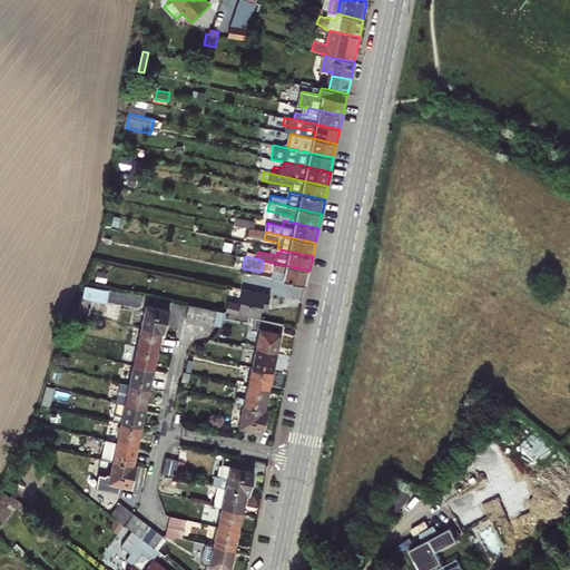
[(272,278),(306,285),(310,271),(263,261),(262,269),(273,272),(272,278)]
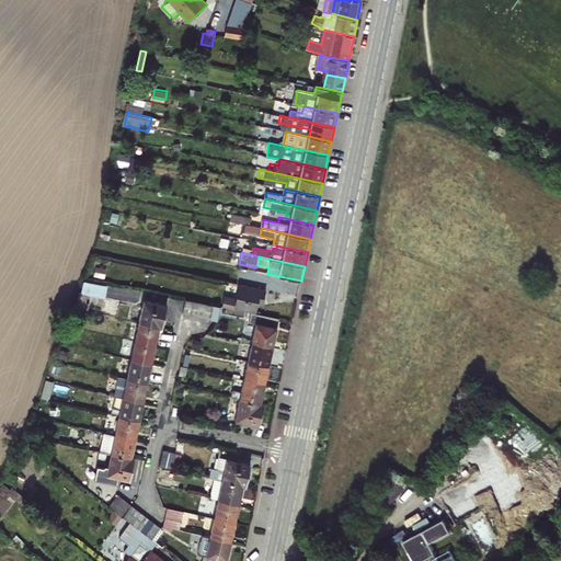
[(105,298),(109,286),(86,282),(82,294),(88,295),(105,298)]
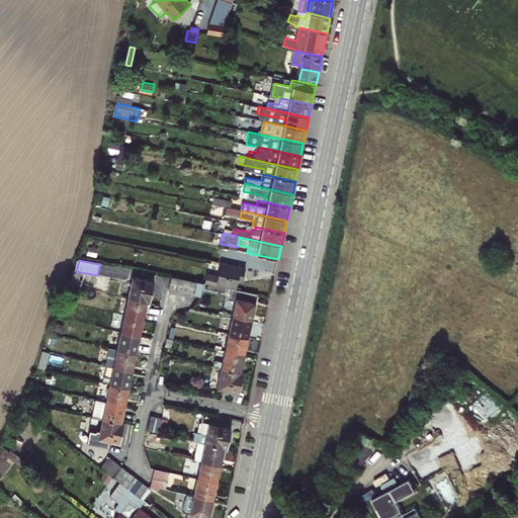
[(222,263),(217,285),(233,289),(236,289),(238,281),(239,277),(245,279),(247,268),(222,263)]
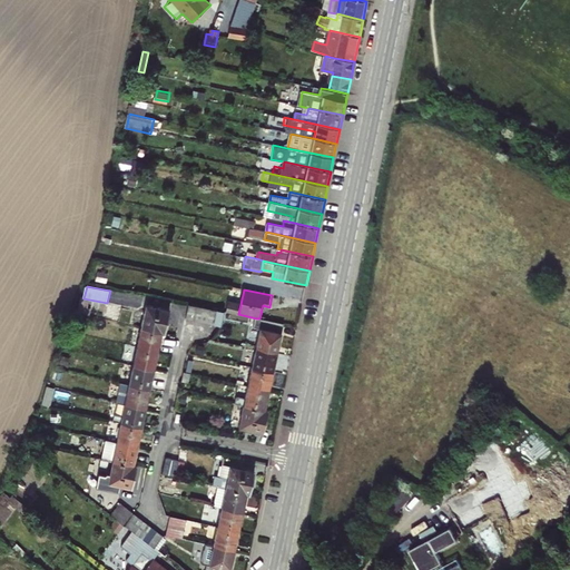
[(89,300),(84,298),(82,297),(79,314),(90,316),(92,308),(88,308),(89,300)]
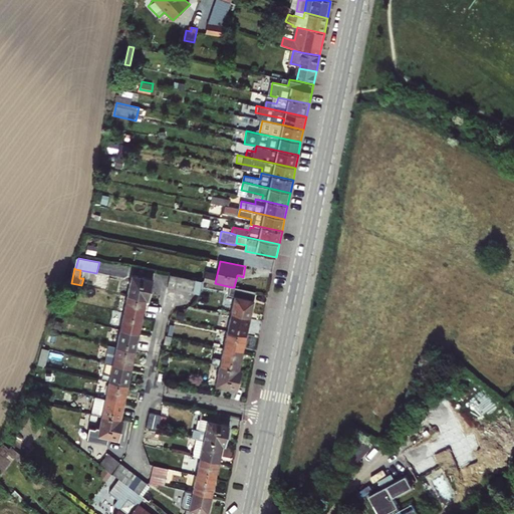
[(132,274),(127,294),(150,299),(154,279),(132,274)]
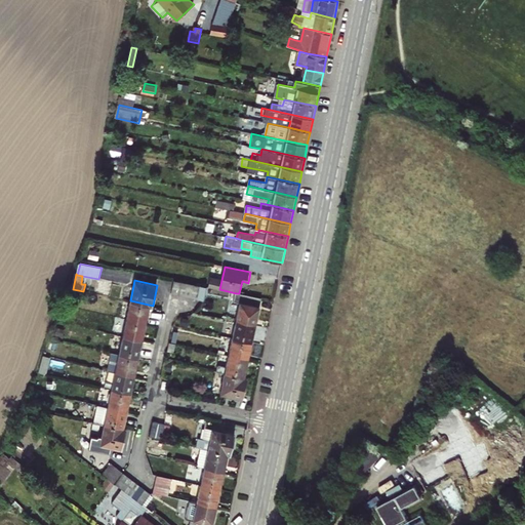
[(174,280),(171,293),(177,294),(180,282),(174,280)]
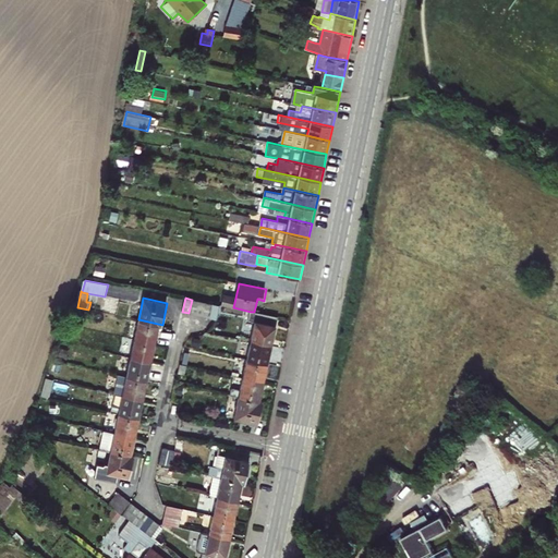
[(195,314),(198,301),(192,300),(189,313),(195,314)]
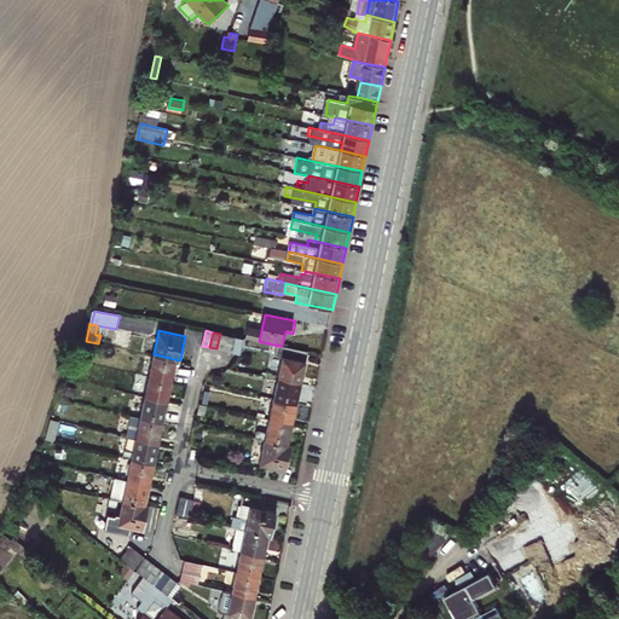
[(225,351),(227,335),(220,334),(217,348),(225,351)]
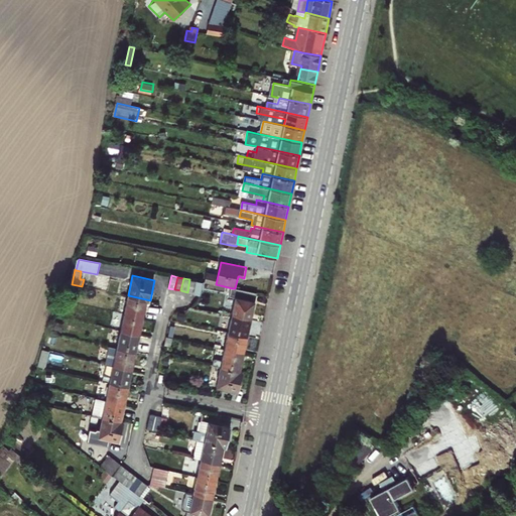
[(194,293),(197,280),(189,279),(187,292),(194,293)]
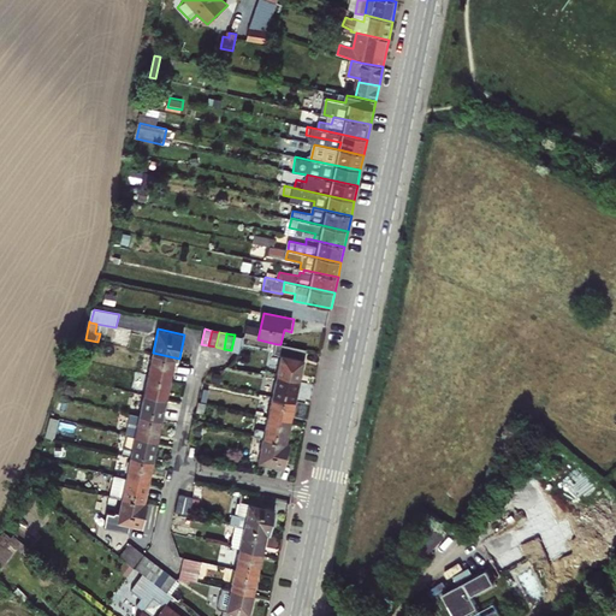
[(243,337),(235,335),(231,350),(240,353),(243,337)]
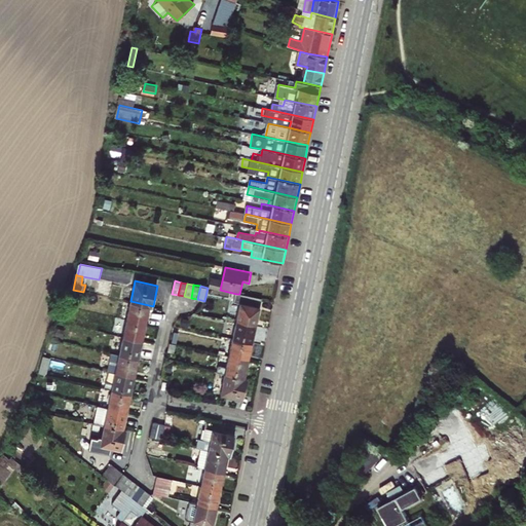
[(237,321),(257,326),(262,299),(239,294),(236,294),(234,302),(241,303),(237,321)]
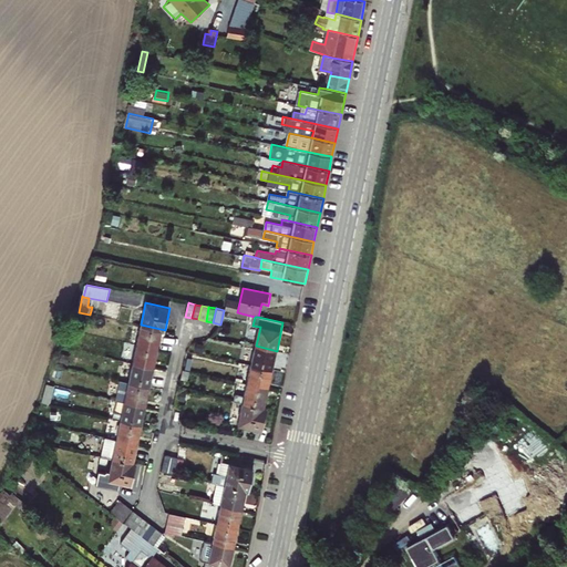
[(165,330),(141,325),(136,344),(157,349),(162,331),(164,331),(165,330)]
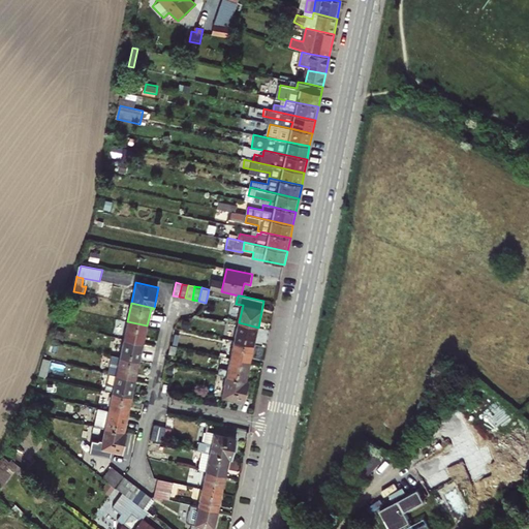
[(147,325),(127,321),(124,339),(144,343),(147,325)]
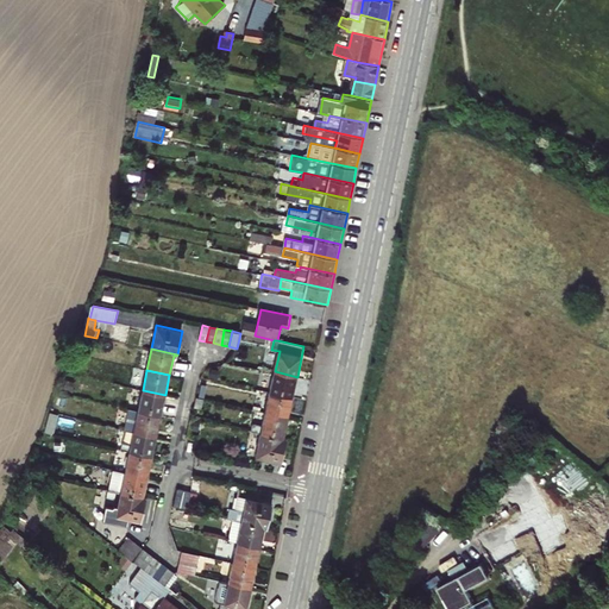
[(270,393),(293,397),(297,377),(275,371),(270,393)]
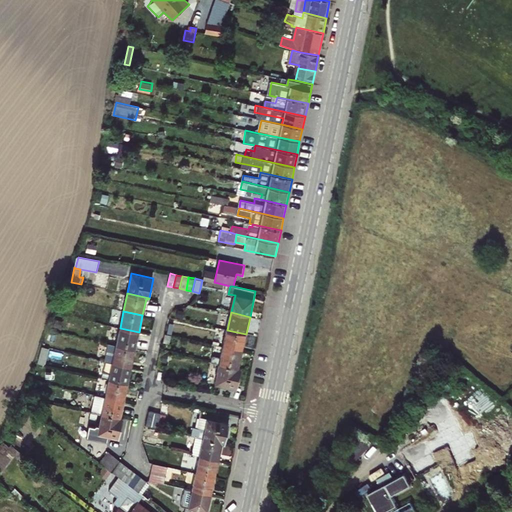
[(139,332),(120,328),(116,345),(135,349),(139,332)]
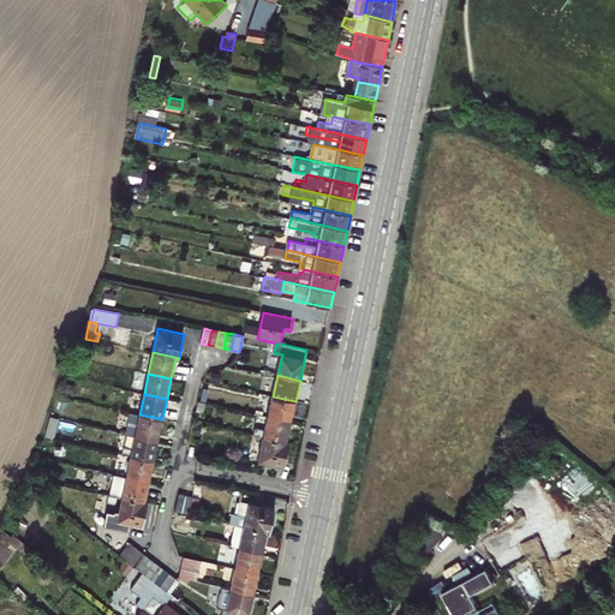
[(268,417),(291,422),(296,401),(273,396),(268,417)]
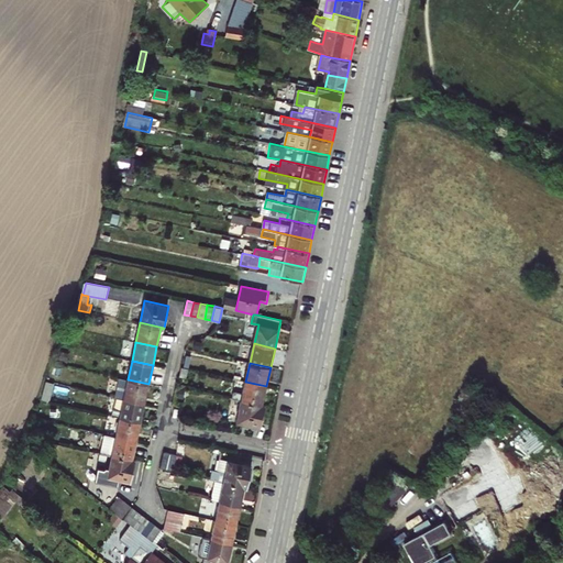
[(187,377),(188,368),(181,367),(179,376),(187,377)]
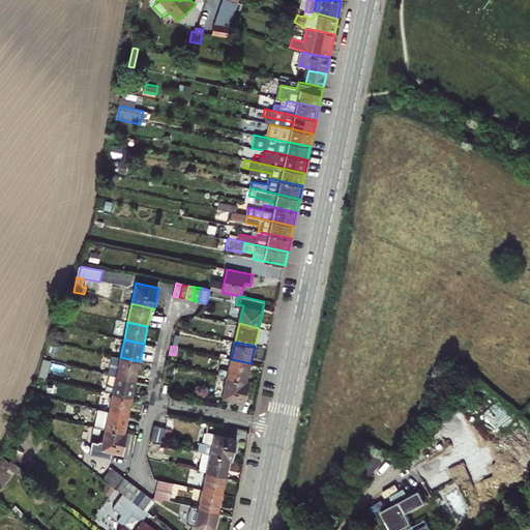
[(140,361),(120,357),(113,356),(109,373),(116,375),(137,379),(140,361)]
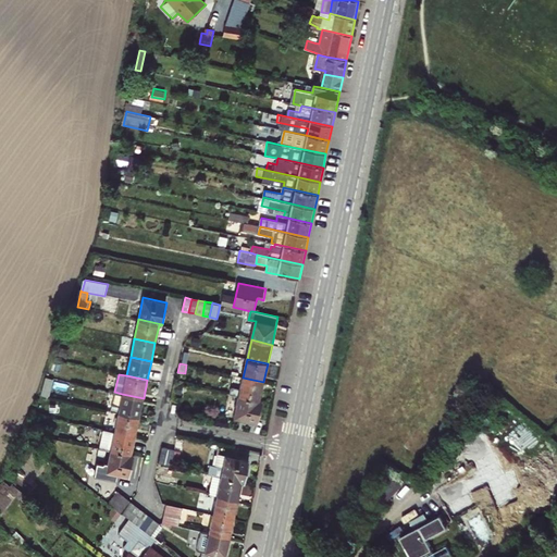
[(49,398),(53,380),(46,378),(41,396),(49,398)]
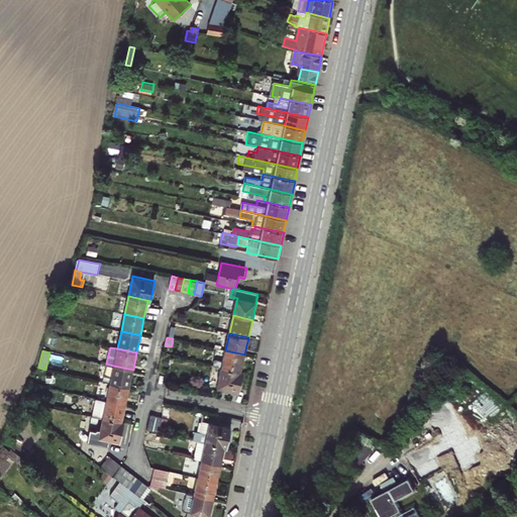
[(222,368),(243,373),(243,372),(240,371),(244,354),(225,350),(223,362),(216,360),(215,367),(222,368)]
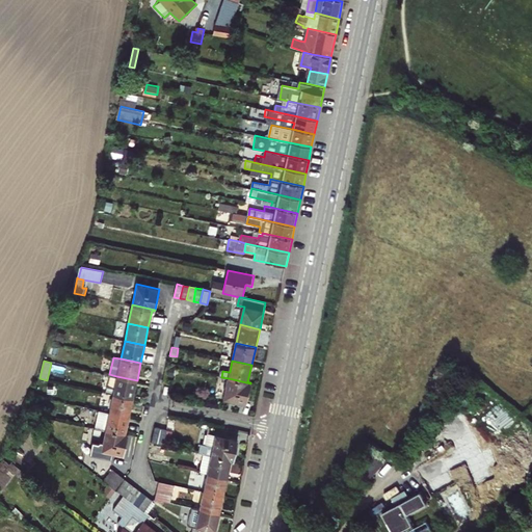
[(168,383),(173,367),(167,366),(163,382),(168,383)]
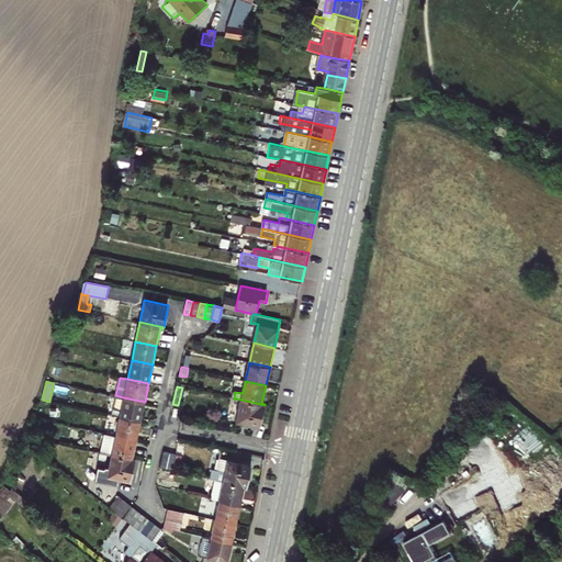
[(145,402),(123,397),(121,409),(113,407),(111,415),(120,416),(141,422),(145,402)]
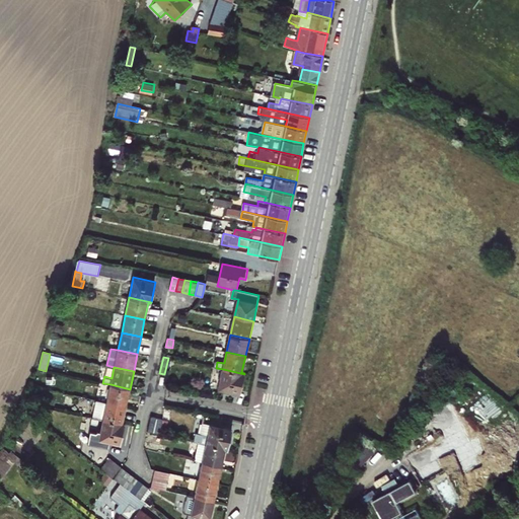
[(240,394),(244,374),(223,369),(218,389),(240,394)]
